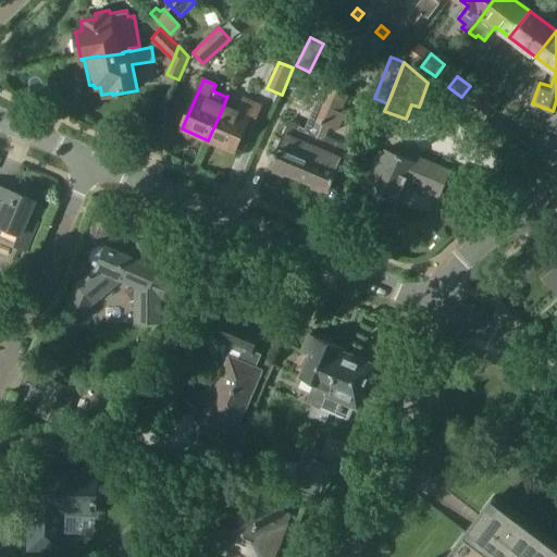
[(269,169),(284,175),(285,173),(299,180),(316,141),(338,90),(327,86),(321,102),(317,101),(305,130),(288,122),(269,169)]
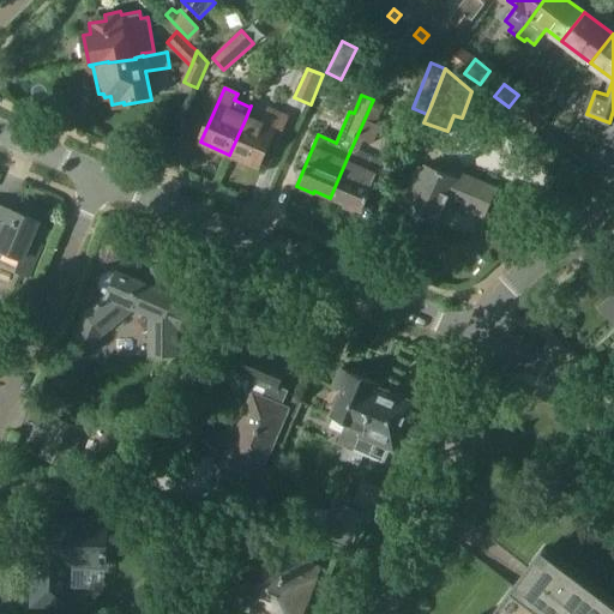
[(385,104),(373,100),(348,156),(330,198),(347,204),(345,206),(354,211),(355,209),(362,211),(384,163),(360,152),(365,142),(372,145),(380,125),(378,124),(385,104)]
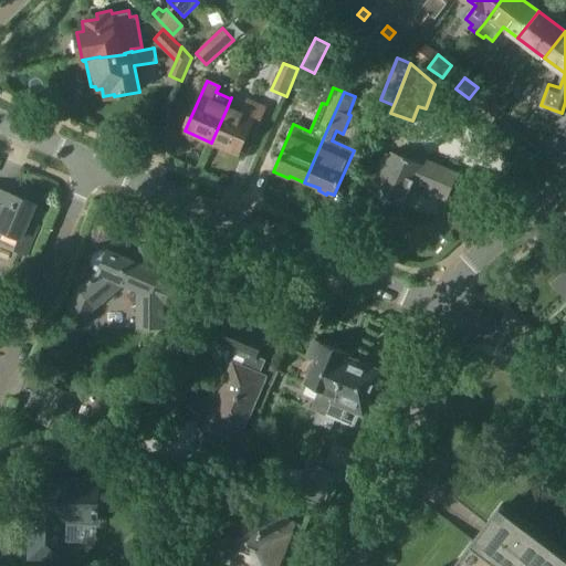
[(238,154),(250,127),(255,129),(264,107),(247,101),(241,114),(227,108),(211,143),(238,154)]
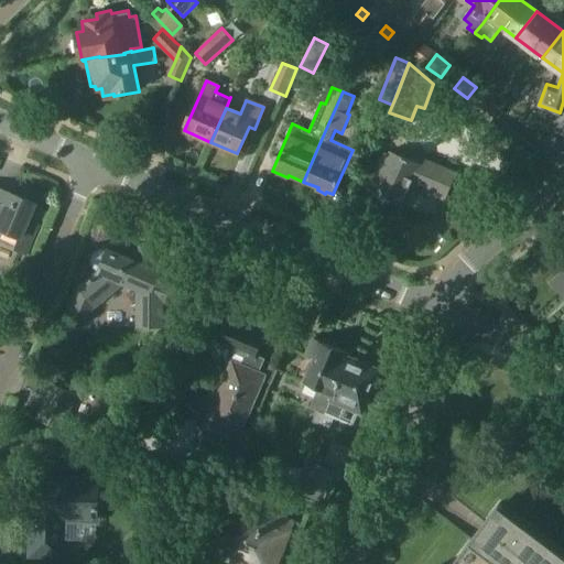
[(478,109),(476,112),(489,123),(501,109),(492,102),(490,105),(485,100),(478,109)]
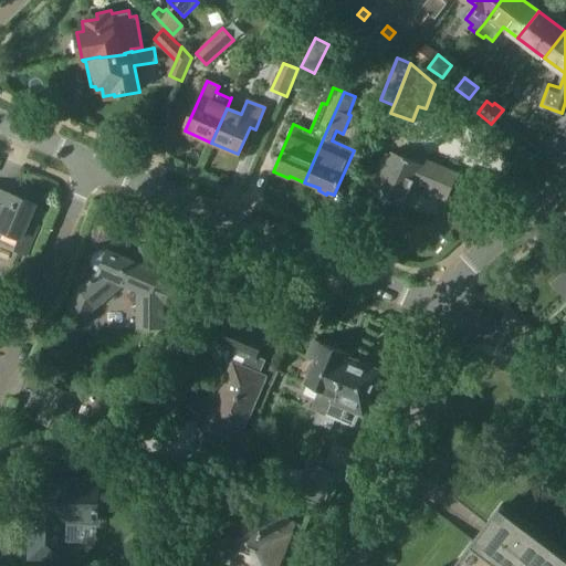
[(405,208),(413,187),(447,201),(458,173),(416,155),(412,161),(391,152),(374,194),(405,208)]
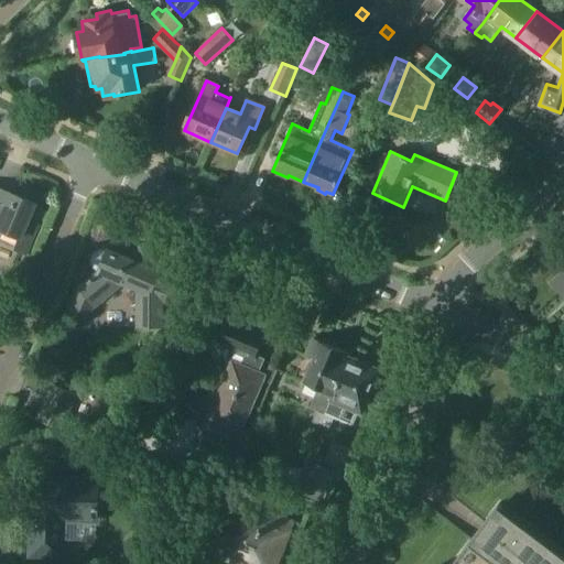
[(38,225),(29,220),(35,204),(0,188),(0,228),(3,230),(0,237),(0,241),(17,249),(25,252),(38,225)]
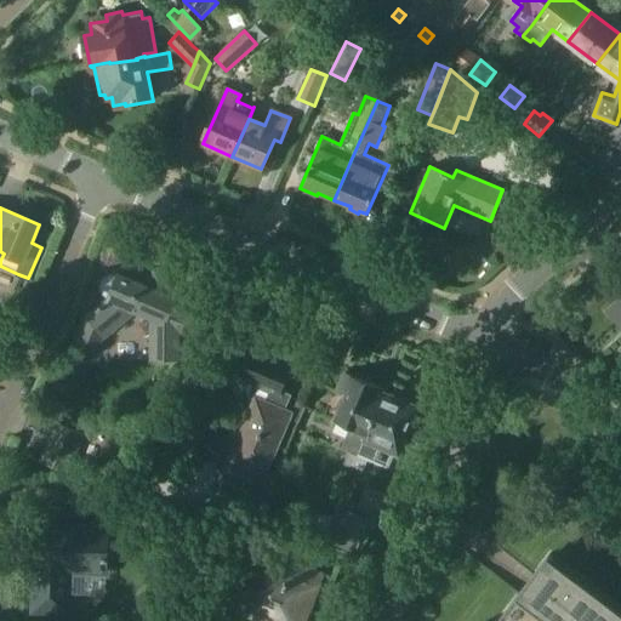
[(178,298),(118,273),(117,277),(113,274),(104,278),(101,286),(104,294),(109,296),(108,298),(109,300),(86,318),(75,345),(96,354),(103,339),(135,313),(151,319),(149,362),(181,362),(181,332),(182,334),(191,314),(175,308),(178,298)]
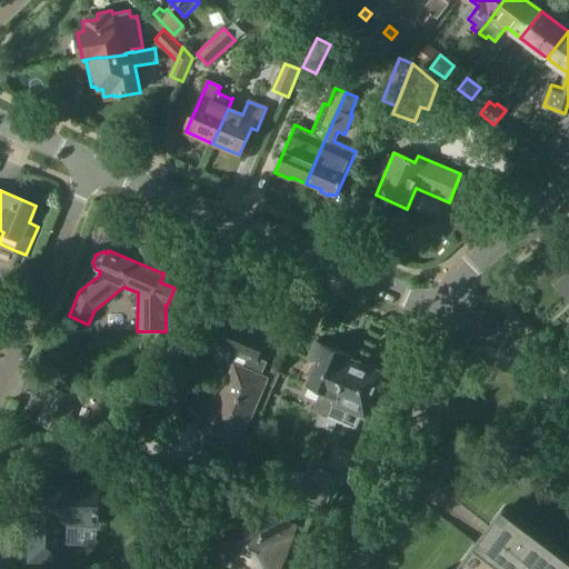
[(568,272),(558,283),(568,293),(568,272)]
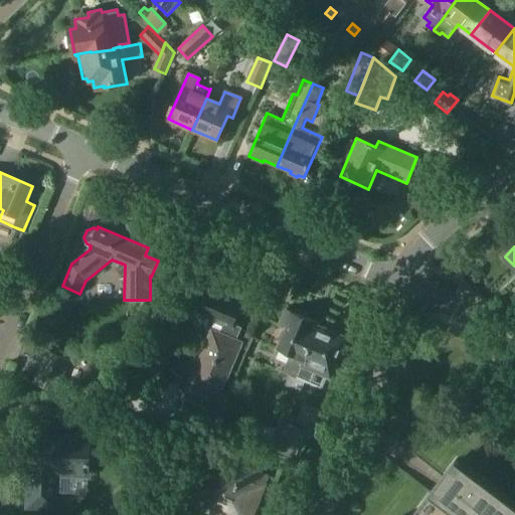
[(212,330),(199,359),(199,360),(204,362),(205,360),(208,361),(207,364),(214,367),(215,365),(230,371),(242,342),(236,339),(240,329),(234,326),(242,307),(209,293),(200,313),(211,318),(207,328),(212,330)]
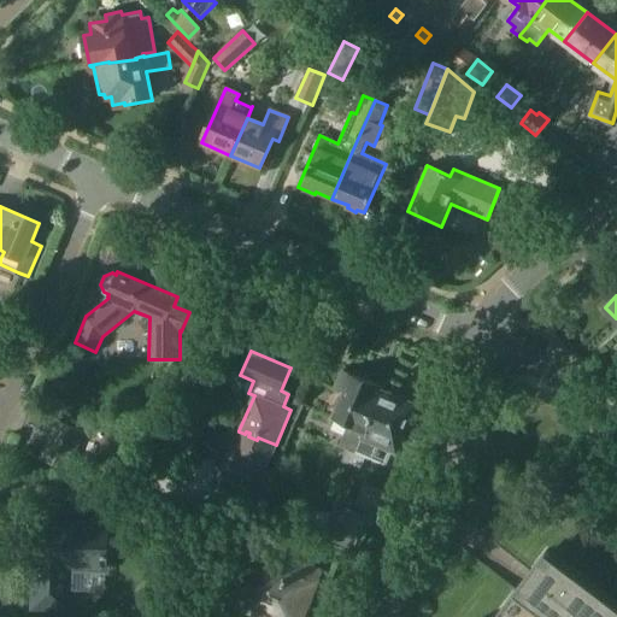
[(358,452),(365,436),(383,392),(371,387),(374,383),(345,370),(336,391),(345,394),(335,418),(348,424),(340,446),(347,450),(342,462),(353,465),(358,452)]
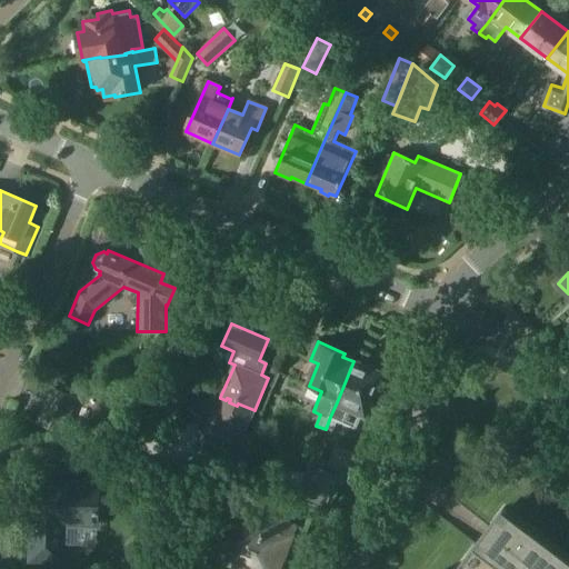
[(353,361),(337,402),(330,417),(326,429),(332,432),(337,421),(343,425),(350,409),(365,415),(373,392),(382,396),(390,377),(353,361)]
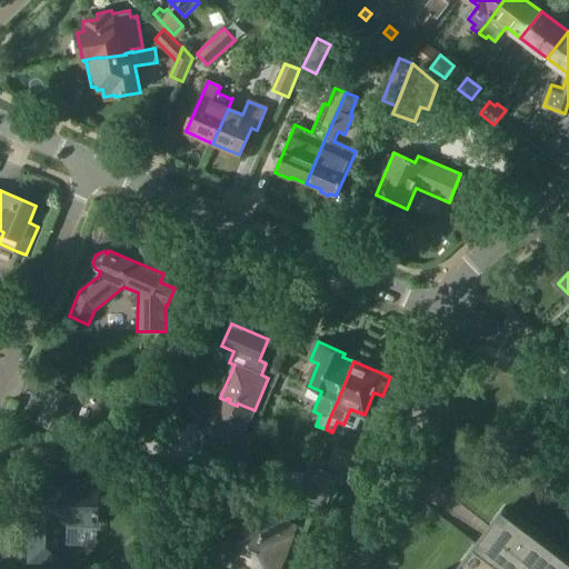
[(62,435),(77,398),(53,388),(38,425),(62,435)]
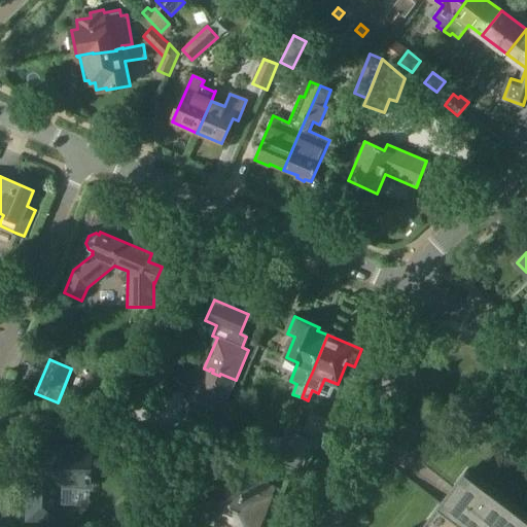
[(204,369),(204,367),(199,365),(196,372),(201,375),(190,398),(211,408),(207,417),(222,423),(231,403),(226,401),(236,380),(220,374),(219,376),(212,373),(213,370),(210,369),(209,371),(204,369)]
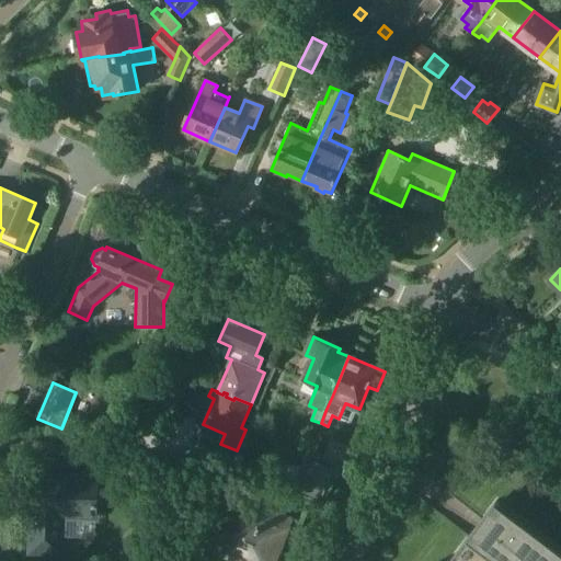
[(205,448),(203,465),(231,469),(235,454),(205,448)]
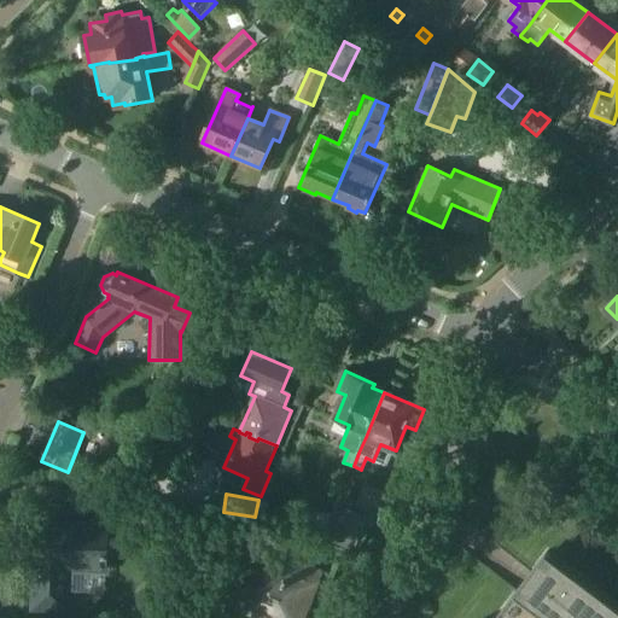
[(297,525),(330,531),(333,513),(302,507),(297,525)]
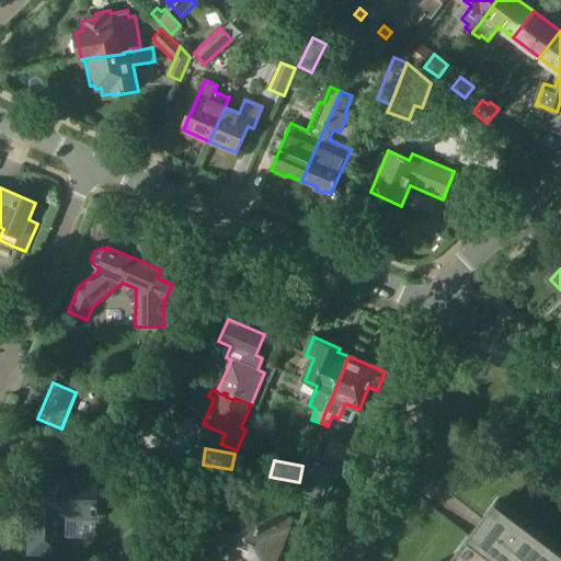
[(324,470),(302,466),(299,482),(321,485),(324,470)]
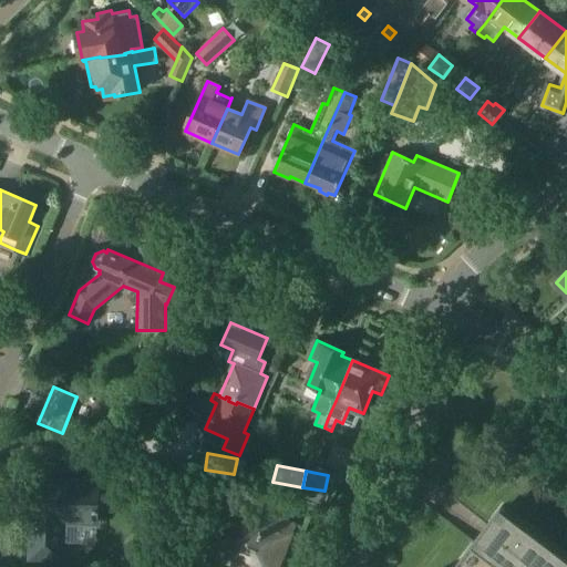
[(31,558),(62,559),(63,522),(98,523),(99,484),(31,482),(30,521),(32,521),(31,558)]
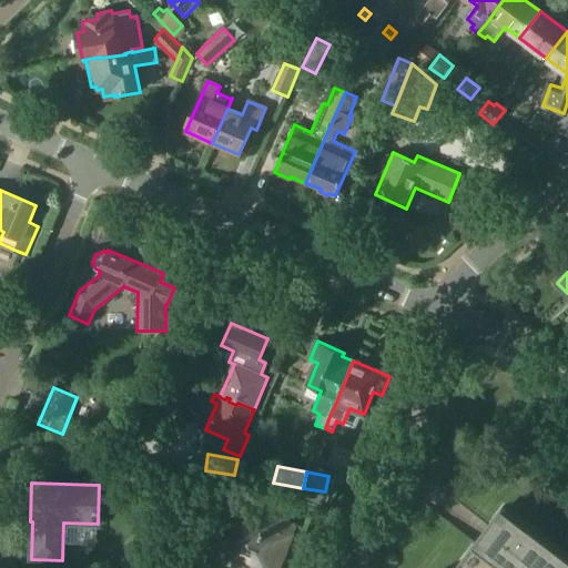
[(567,567),(567,555),(504,506),(462,560),(460,560),(459,563),(466,567),(567,567)]
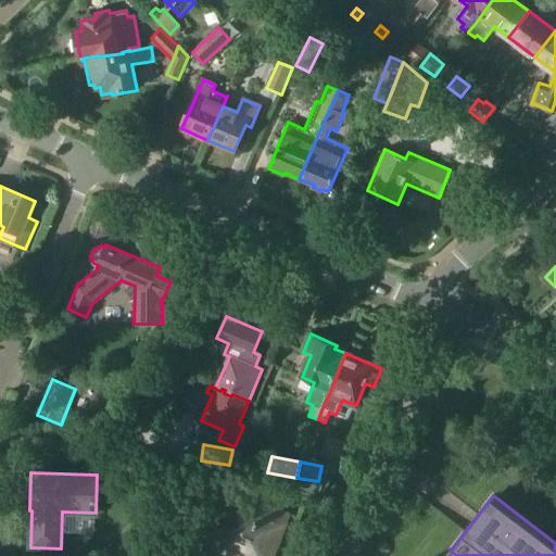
[(273,555),(290,515),(248,497),(235,530),(218,523),(206,552),(215,555),(255,555),(257,553),(264,555),(273,555)]
